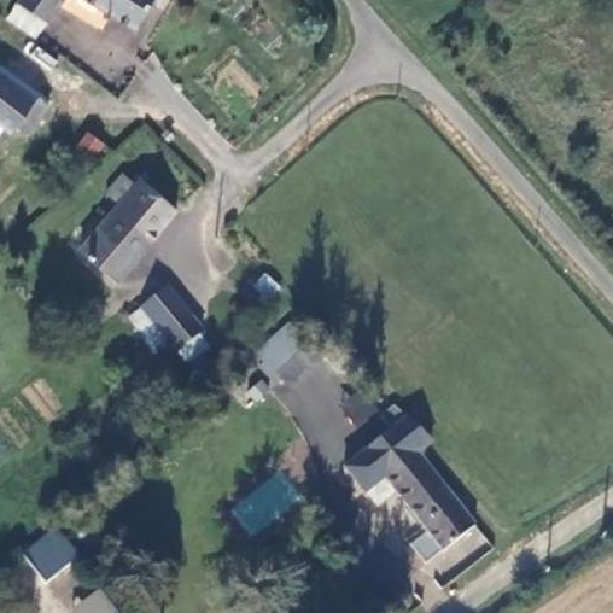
[(36,29),(59,0),(17,0),(10,11),(36,29)]
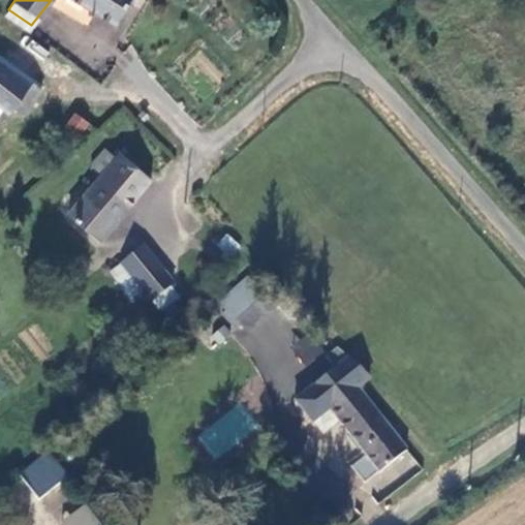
[(89,0),(121,18),(132,0),(89,0)]
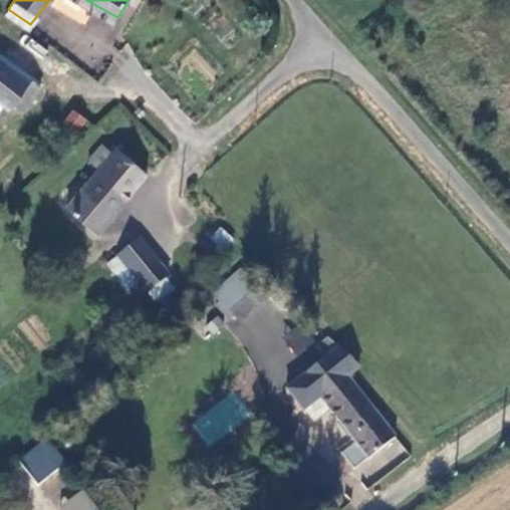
[(24,106),(40,83),(0,55),(0,95),(10,103),(13,99),(24,106)]
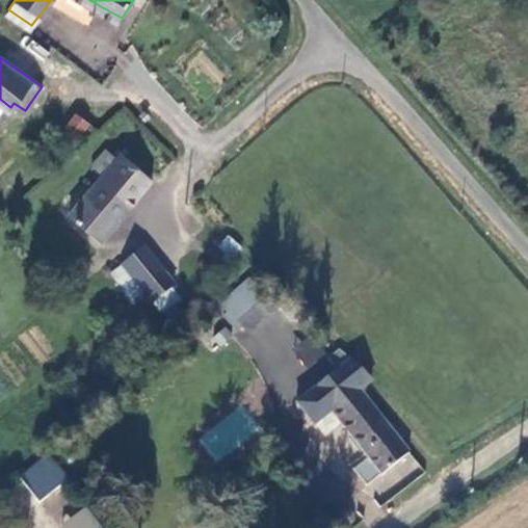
[(75,107),(57,132),(72,141),(89,117),(75,107)]
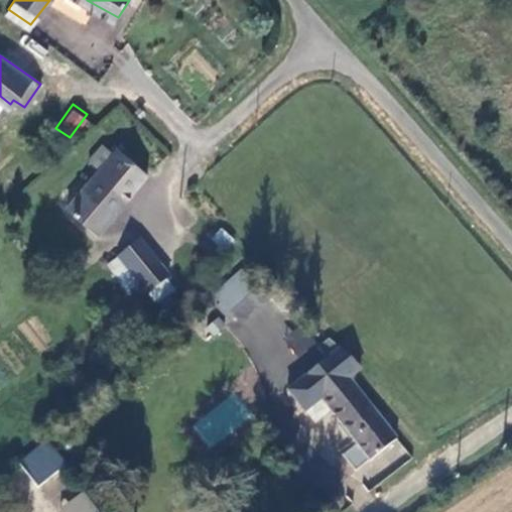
[(100,170),(68,206),(94,231),(144,173),(117,149),(112,156),(102,145),(88,161),(100,170)]
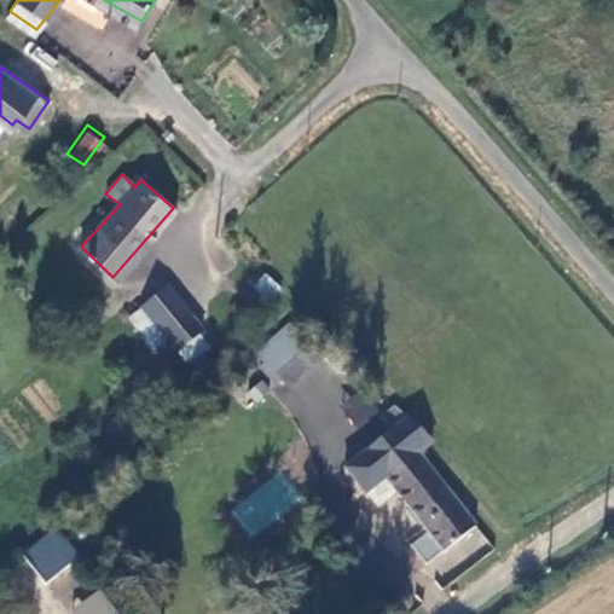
[(266,268),(259,284),(279,293),(287,278),(266,268)]
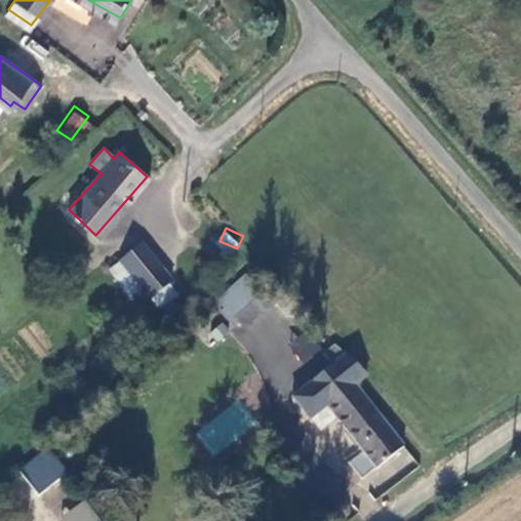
[(141,238),(121,254),(151,290),(172,274),(141,238)]
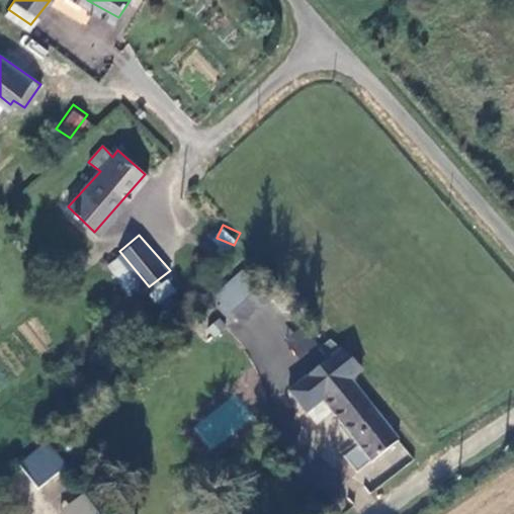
[(254,288),(237,272),(207,298),(224,316),(254,288)]
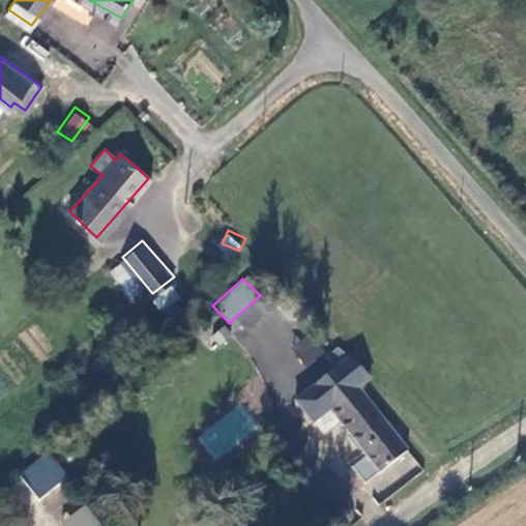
[(339,345),(327,354),(337,366),(296,399),(314,420),(331,407),(381,470),(408,448),(356,386),(372,374),(339,345)]
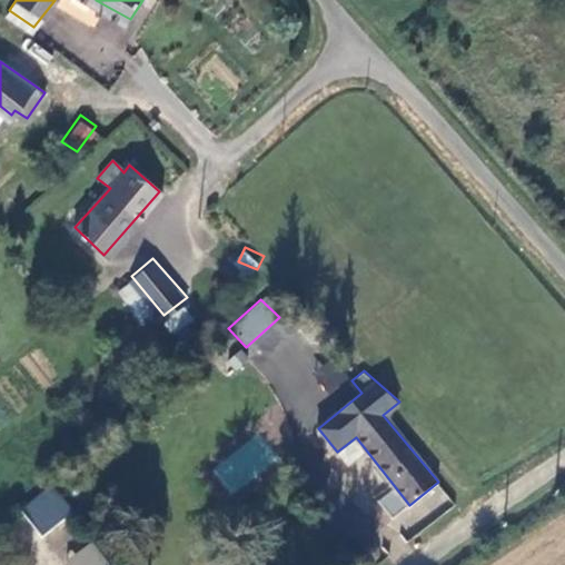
[(216,465),(237,492),(284,454),(261,427),(216,465)]
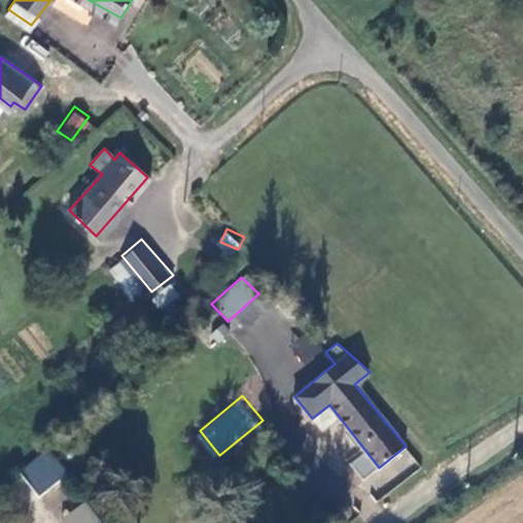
[(58,497),(77,482),(48,448),(28,463),(58,497)]
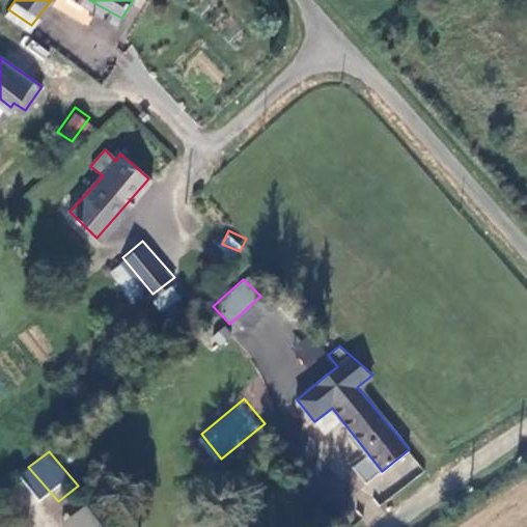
[(68,526),(111,526),(88,500),(63,520),(68,526)]
